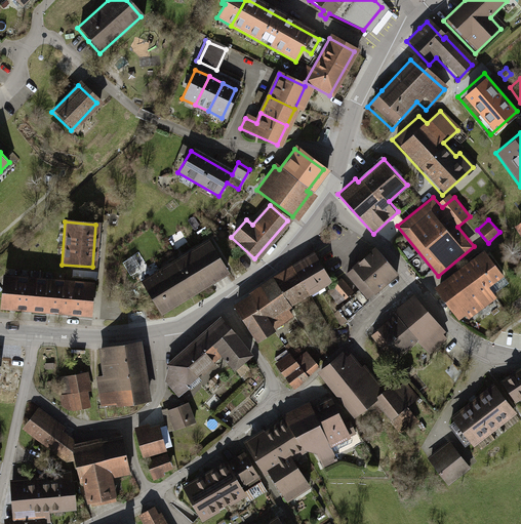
[(210,239),(139,282),(160,315),(230,272),(210,239)]
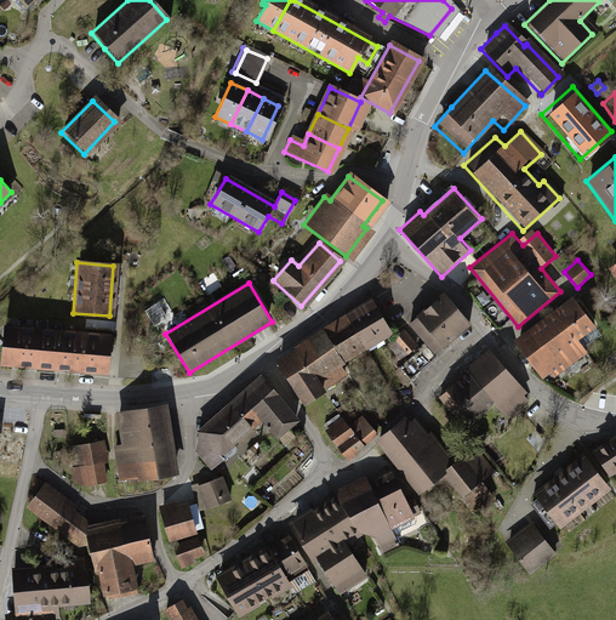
[(471,325),(440,294),(408,326),(423,342),(392,373),(406,387),(471,325)]
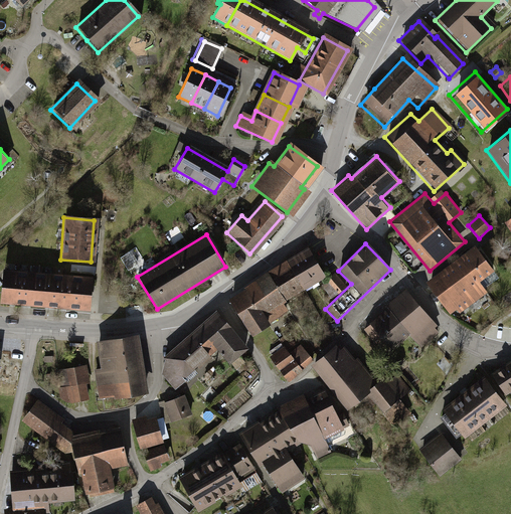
[(496,271),(477,245),(427,282),(453,319),(490,292),(482,281),(496,271)]
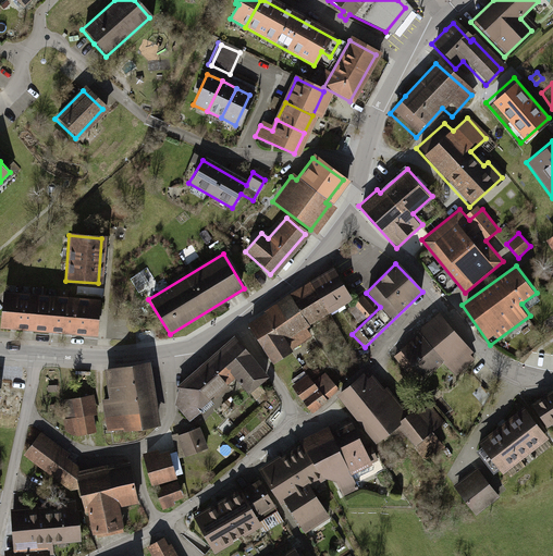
[(332,272),(309,286),(323,311),(347,297),(332,272)]
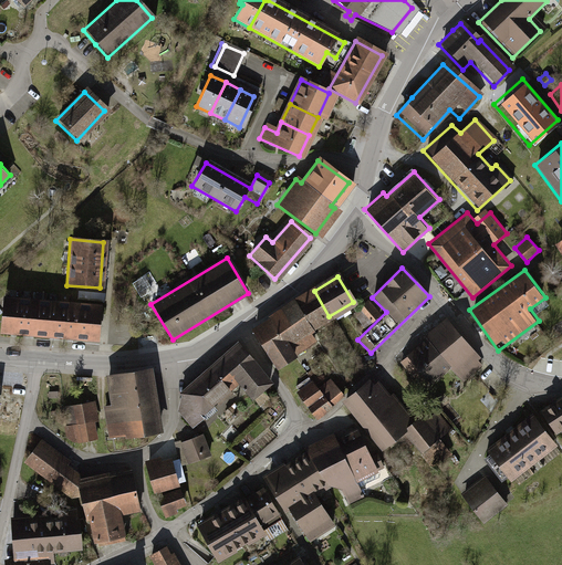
[(304,331),(329,316),(314,291),(268,321),(291,357),(302,349),(300,346),(310,339),(304,331)]
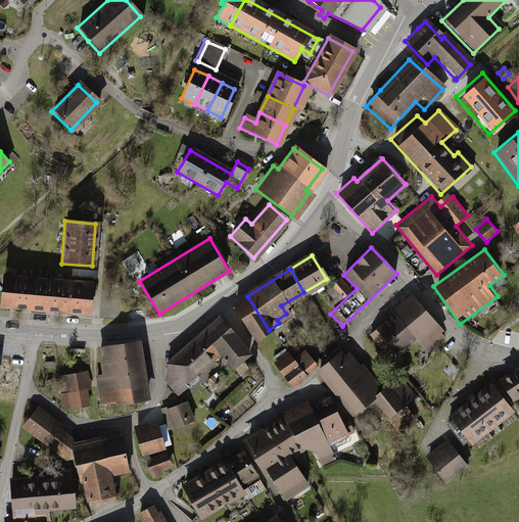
[(1,276),(0,286),(0,306),(87,315),(90,284),(1,276)]
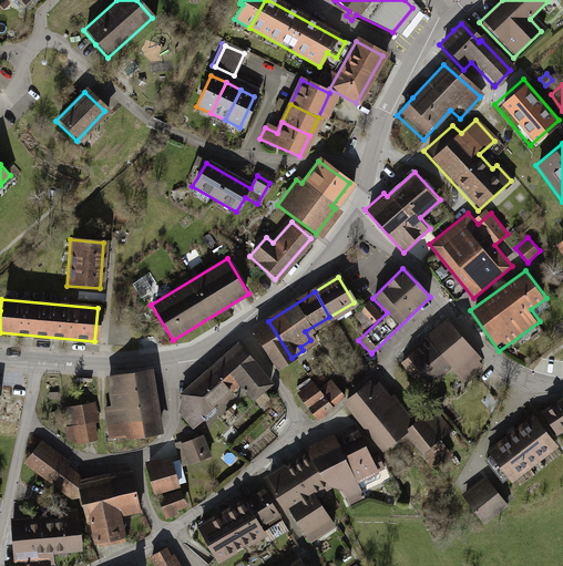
[(367,300),(356,310),(370,326),(381,316),(367,300)]
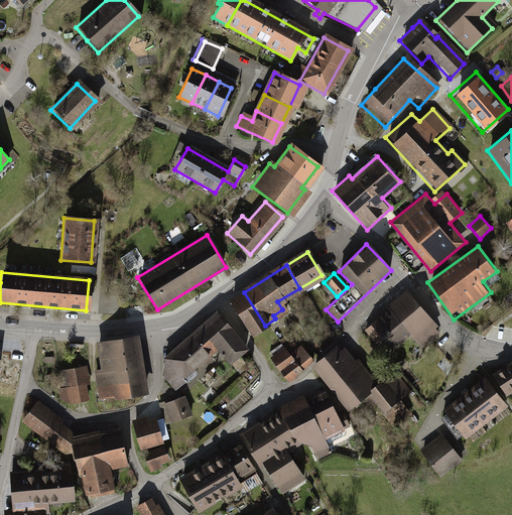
[(439,331),(407,290),(387,306),(389,308),(364,329),(385,355),(410,335),(419,347),(439,331)]
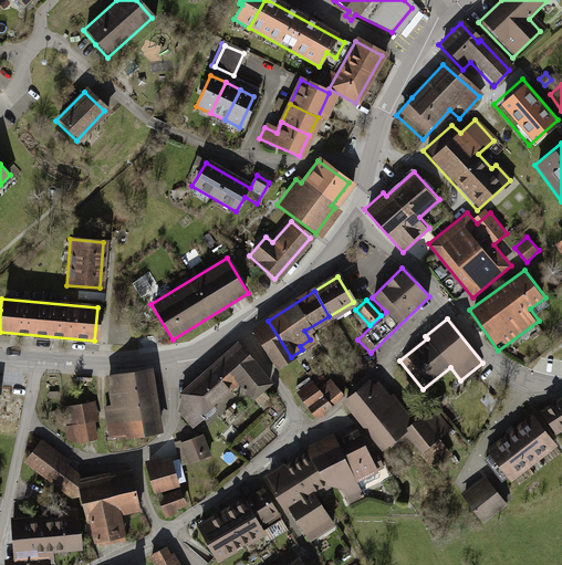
[(274,367),(291,357),(268,321),(251,331),(267,355),(263,357),(269,365),(272,363),(274,367)]
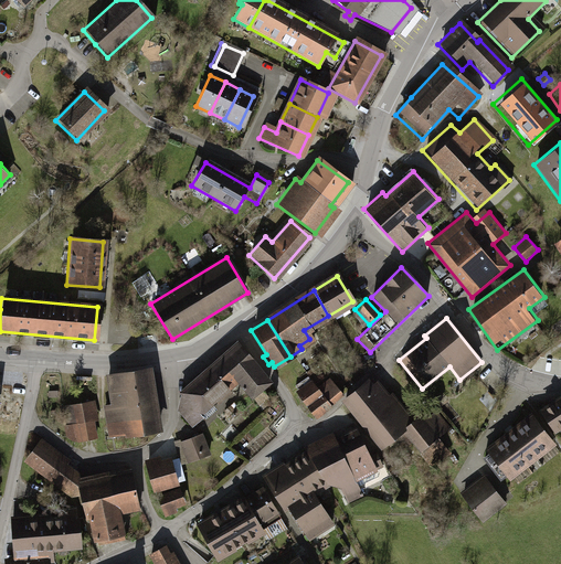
[(239,341),(212,363),(235,391),(242,385),(258,405),(268,396),(264,391),(274,382),(239,341)]
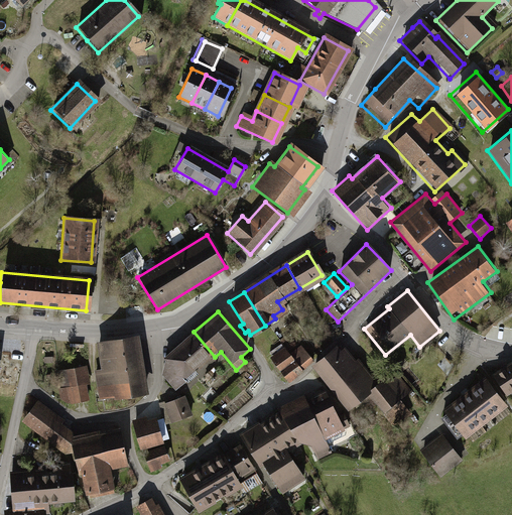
[(175,391),(215,357),(194,332),(164,357),(161,375),(175,391)]
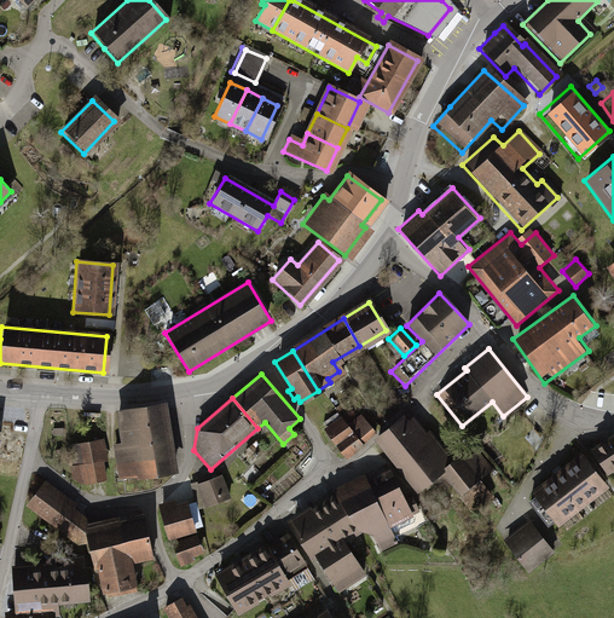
[(169,471),(158,406),(116,414),(121,444),(111,445),(117,479),(169,471)]
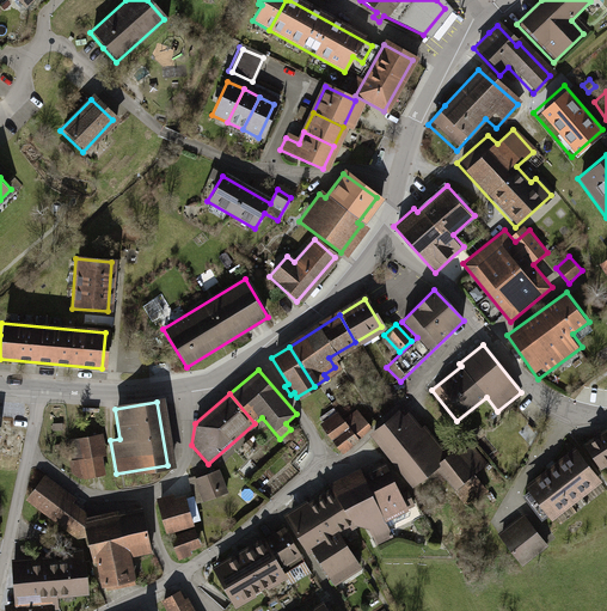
[(369,439),(410,487),(431,469),(464,507),(484,490),(471,475),(482,465),(463,443),(446,457),(405,409),(369,439)]
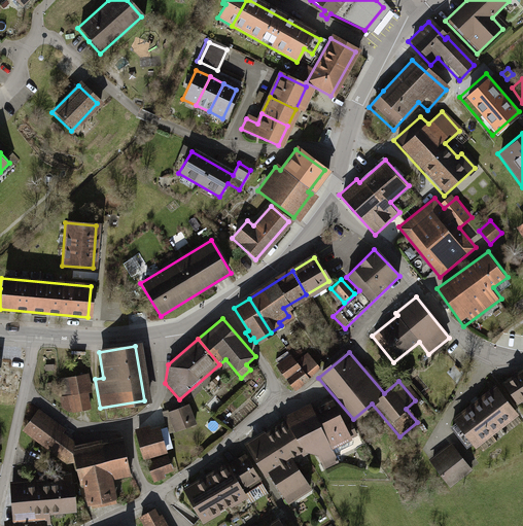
[(291,395),(319,373),(305,356),(294,364),(288,357),(274,370),(285,383),(283,385),(291,395)]
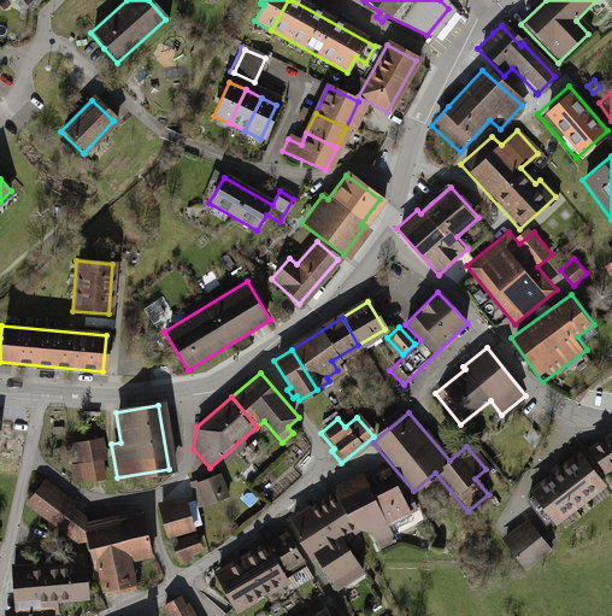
[(611,432),(610,429),(582,447),(599,474),(611,464),(611,432)]
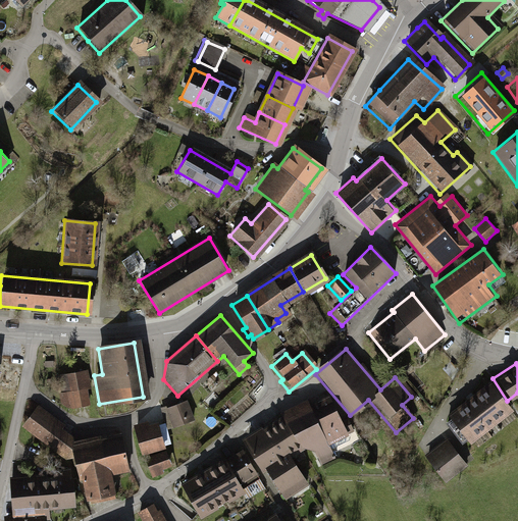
[(87,370),(55,375),(61,408),(70,406),(71,411),(89,408),(86,389),(90,388),(87,370)]
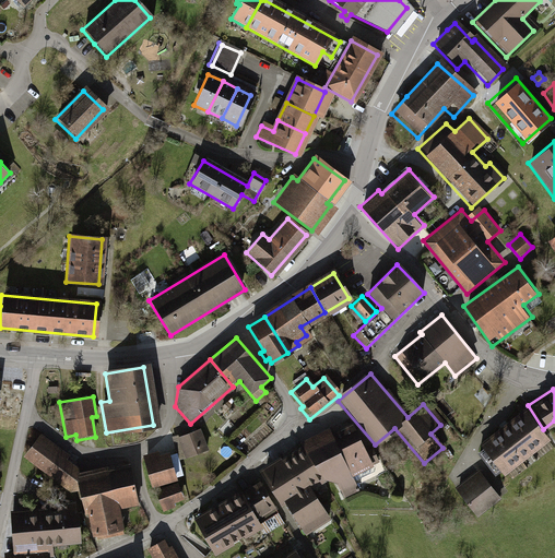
[(520,410),(474,444),(498,476),(544,441),(520,410)]
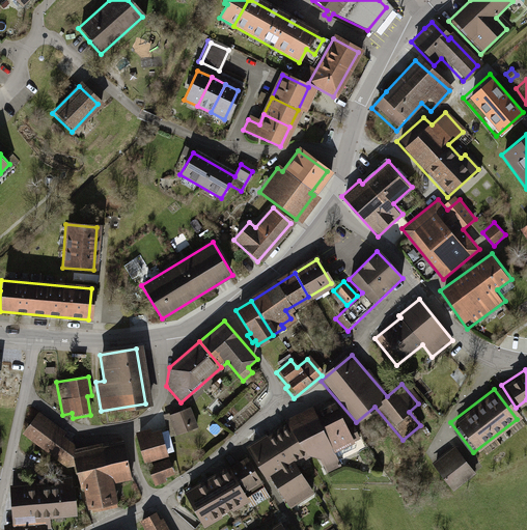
[(335,401),(315,411),(335,451),(360,440),(353,425),(348,427),(335,401)]
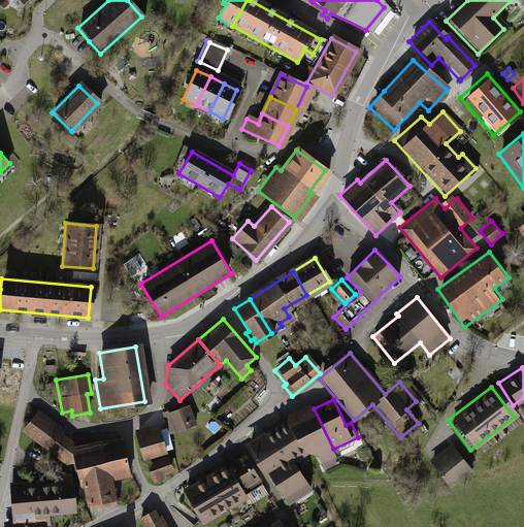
[(313,404),(285,417),(287,420),(306,453),(316,455),(325,471),(340,465),(333,449),(314,408),(313,404)]
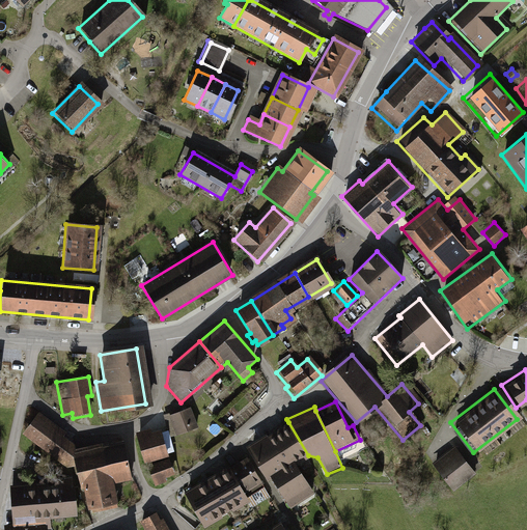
[(190,412),(168,418),(174,439),(196,431),(190,412)]
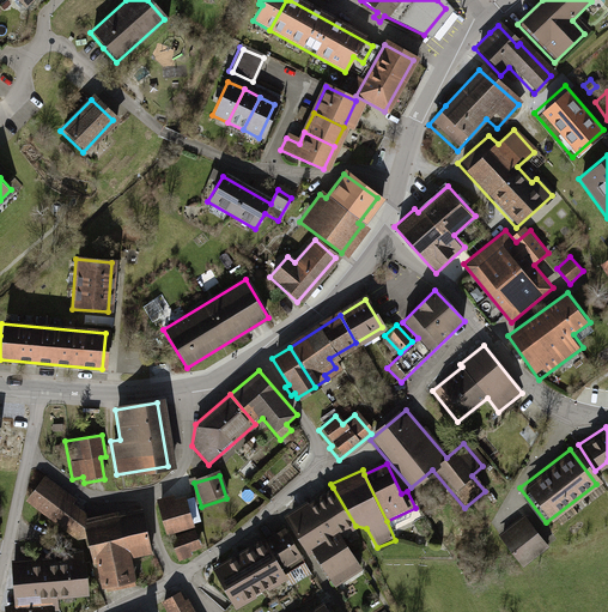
[(44,479),(23,504),(71,544),(81,531),(90,521),(72,507),(73,504),(44,479)]
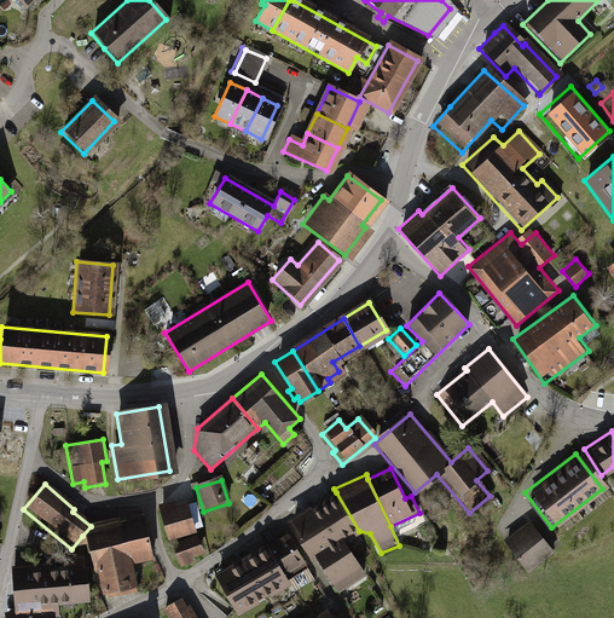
[(336,492),(288,520),(311,560),(317,558),(339,595),(368,578),(345,539),(359,531),(336,492)]
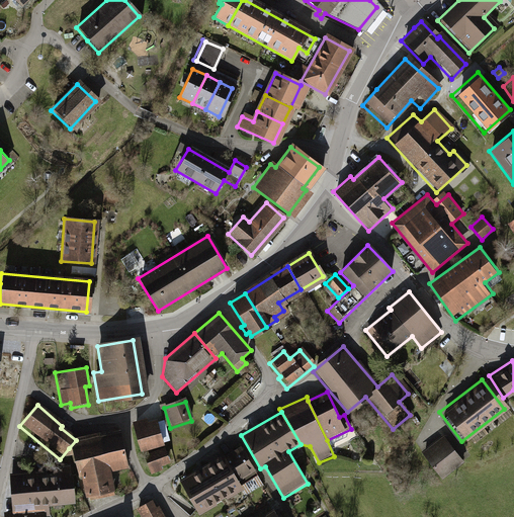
[(134,422),(141,449),(166,443),(159,418),(149,421),(148,418),(134,422)]
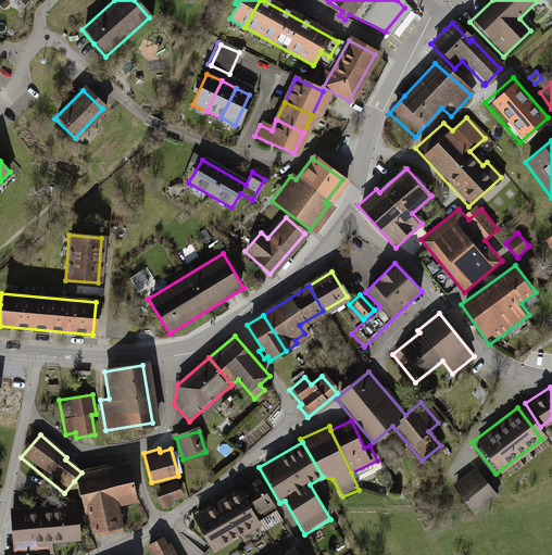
[(139,505),(130,465),(108,469),(107,467),(82,472),(74,481),(82,515),(88,513),(93,539),(126,531),(121,508),(139,505)]
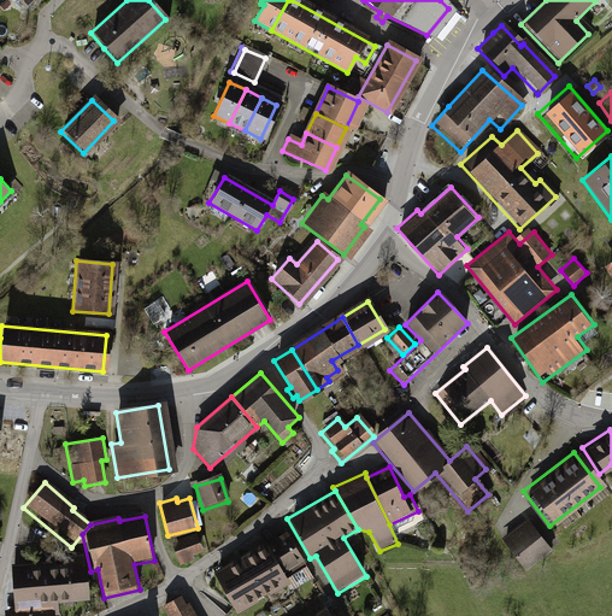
[(525,518),(498,538),(522,572),(548,553),(525,518)]
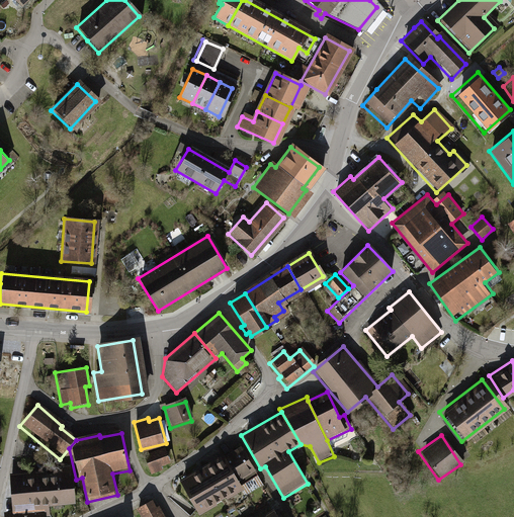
[(180,482),(200,514),(244,488),(240,481),(255,471),(239,445),(180,482)]
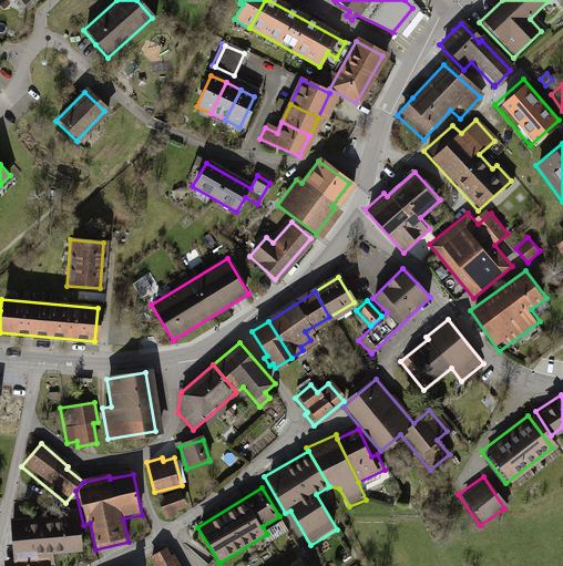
[(181,489),(156,498),(165,517),(188,507),(181,489)]
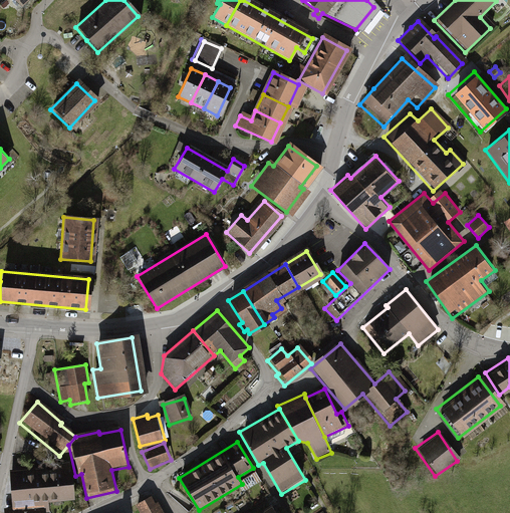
[(69,465),(7,472),(12,509),(3,510),(3,512),(44,512),(43,505),(73,502),(69,465)]
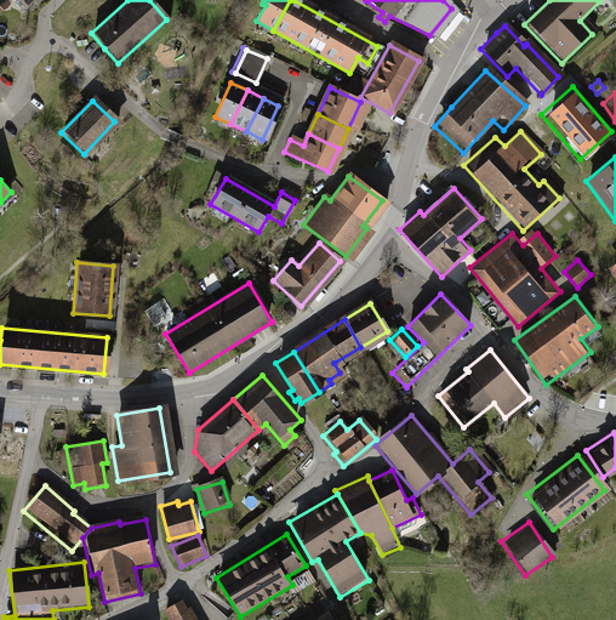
[(183,598),(164,609),(169,619),(199,619),(192,606),(188,608),(183,598)]
